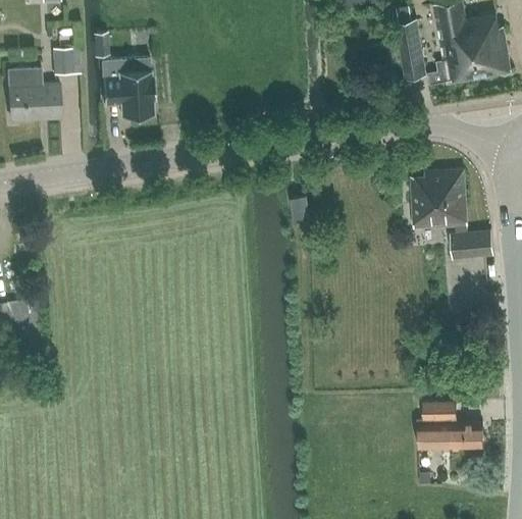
[(463,1),(432,6),(442,62),(436,63),(438,74),(429,76),(431,86),(448,83),(448,85),(512,72),(504,28),(500,29),(497,13),(466,18),(463,1)]
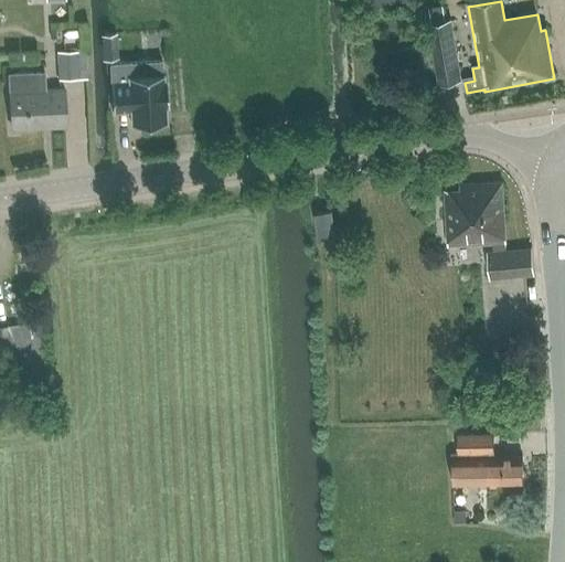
[(451,21),(428,27),(439,87),(462,83),(451,21)]
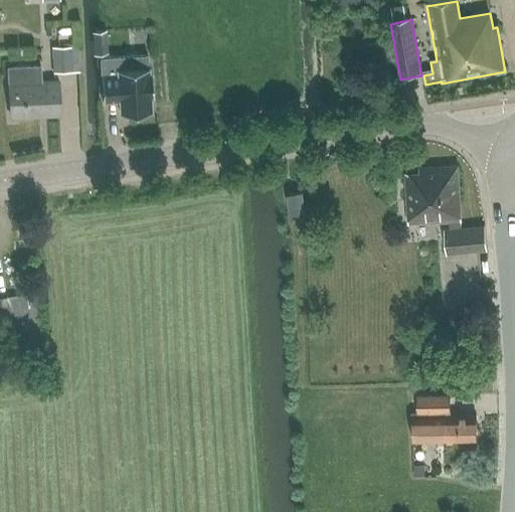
[(53,76),(72,74),(71,49),(52,50),(53,76)]
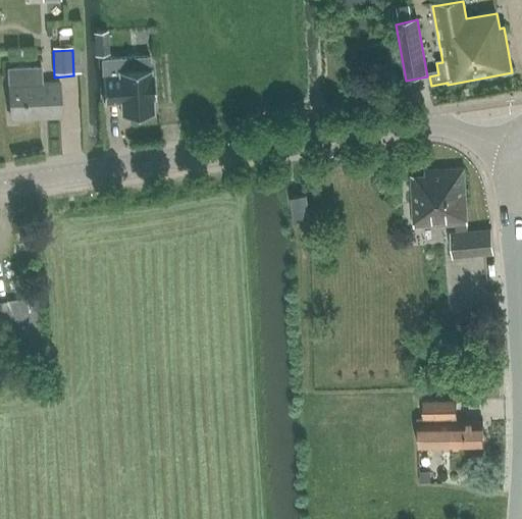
[(102,79),(103,108),(119,107),(119,115),(123,115),(123,116),(152,115),(151,103),(154,103),(152,79),(150,79),(150,72),(149,72),(148,59),(99,62),(100,79),(102,79)]
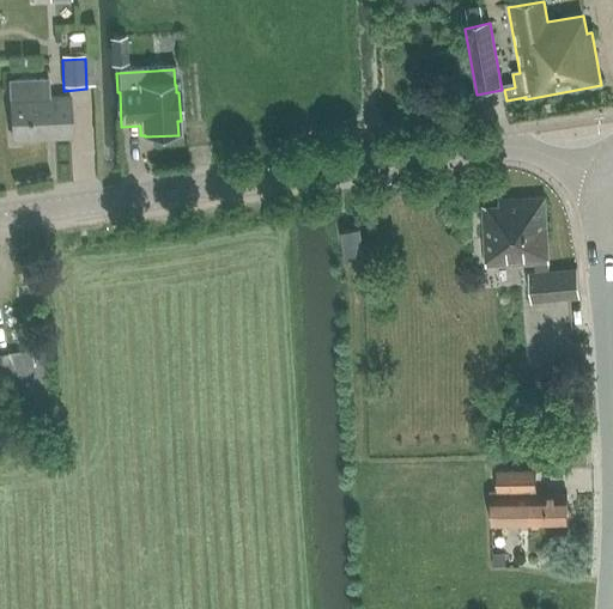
[(8,81),(12,142),(72,140),(70,101),(50,101),(49,79),(8,81)]
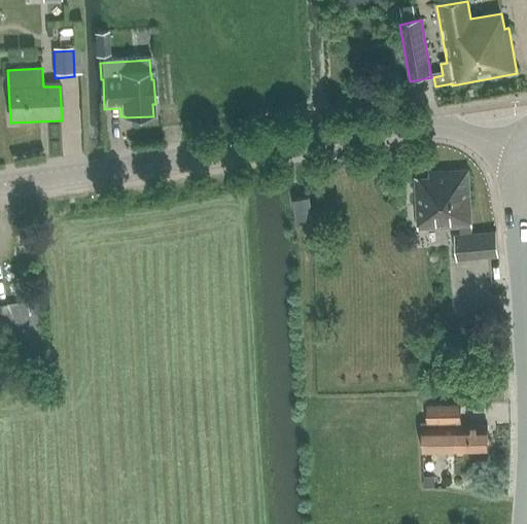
[(418,232),(471,230),(468,172),(429,174),(429,179),(415,179),(418,232)]
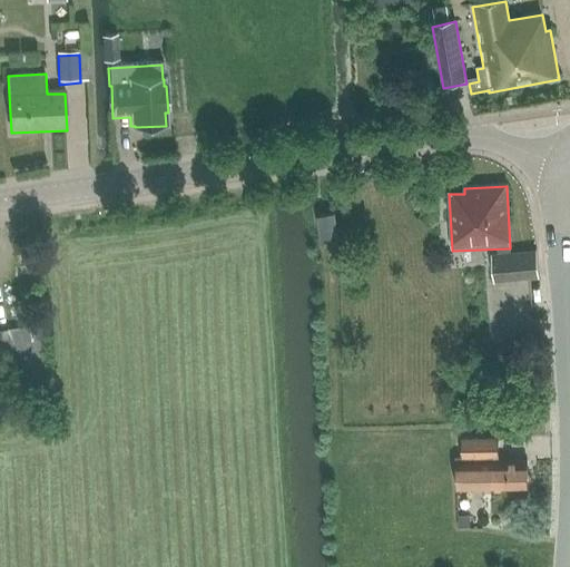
[(322,243),(338,241),(335,215),(318,217),(322,243)]
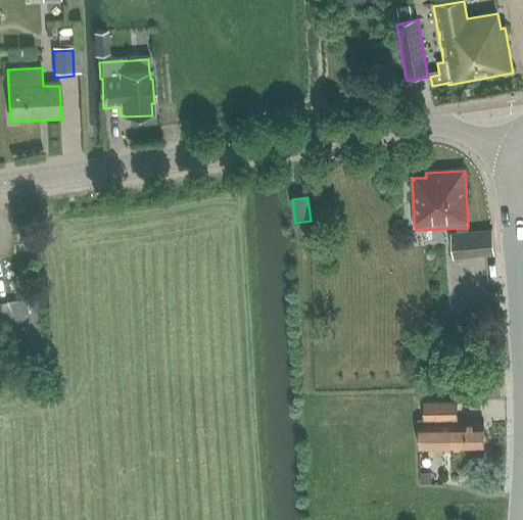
[(454,261),(495,256),(492,232),(452,236),(454,261)]
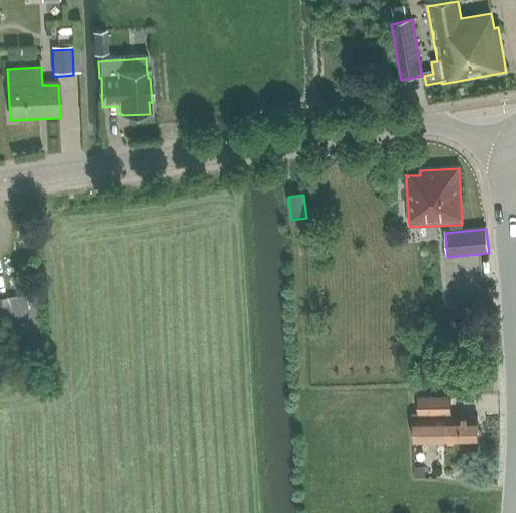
[(36,295),(0,303),(0,313),(8,350),(20,347),(23,363),(39,359),(41,324),(36,295)]
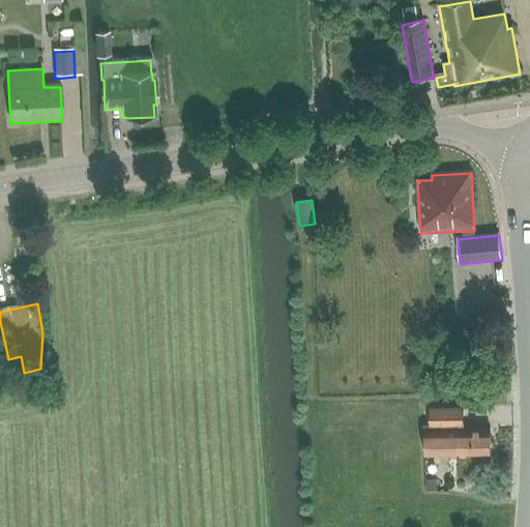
[(425,458),(492,456),(491,431),(461,432),(461,427),(464,427),(463,410),(430,410),(431,427),(424,428),(425,458)]
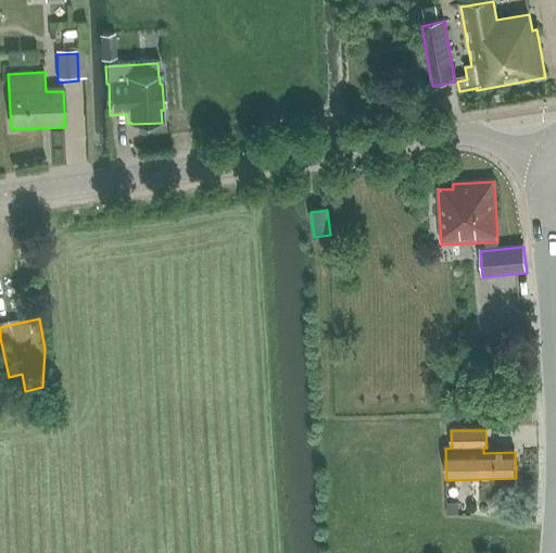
All buildings are outlined.
